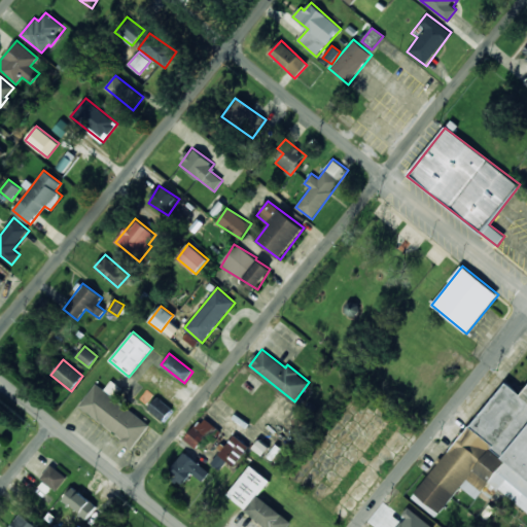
[(526,388),(522,395),(502,381),(413,499),(436,517),(460,486),(476,498),(482,491),(492,498),(498,490),(526,512),(526,388)]
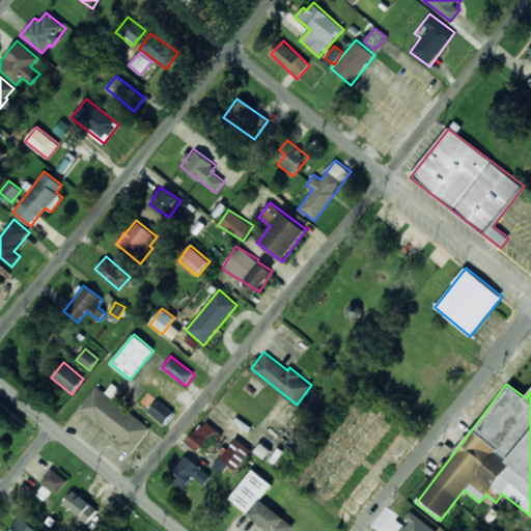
[(132,454),(151,426),(95,387),(80,410),(123,440),(119,445),(132,454)]
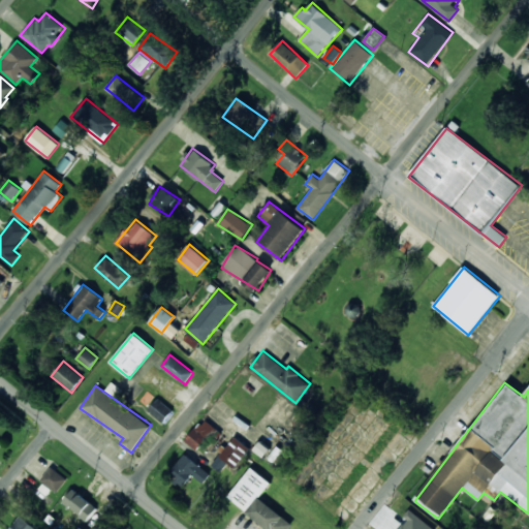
[(148,410),(163,423),(174,411),(158,398),(148,410)]
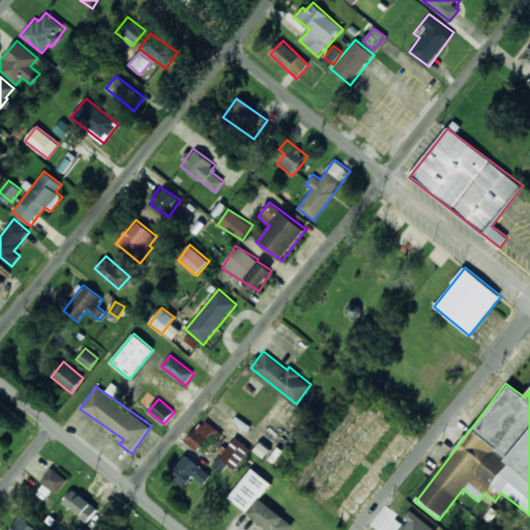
[(186,443),(201,452),(216,428),(202,418),(186,443)]
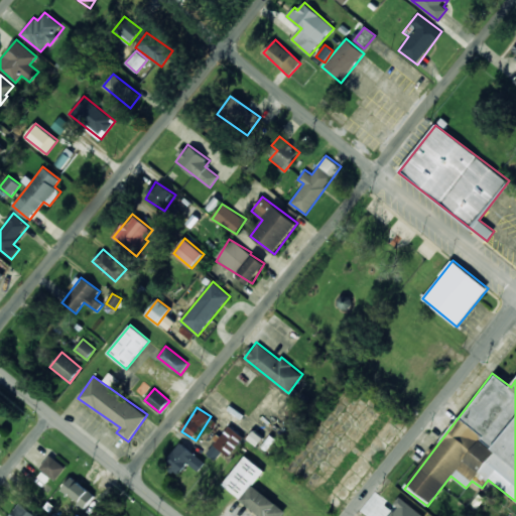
[(207,454),(215,460),(222,452),(229,457),(244,436),(228,424),(216,441),(207,454)]
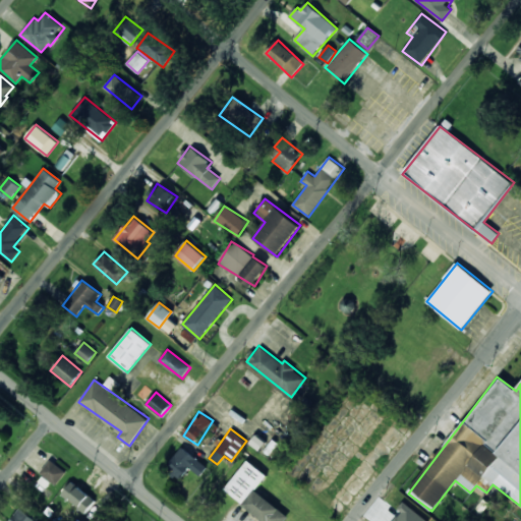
[(208,466),(182,447),(165,469),(179,480),(190,466),(200,475),(208,466)]
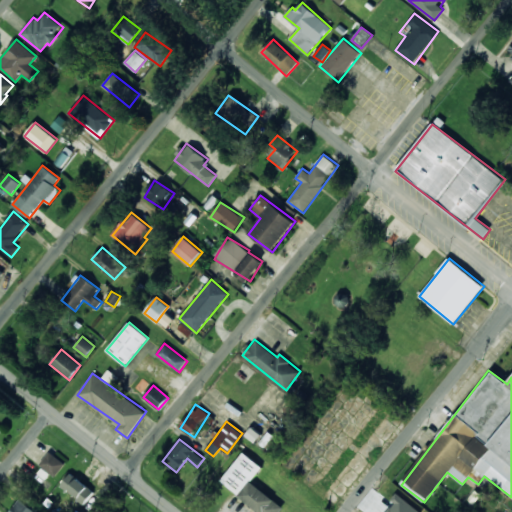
[(39,466),(56,476),(65,462),(48,452),(39,466)]
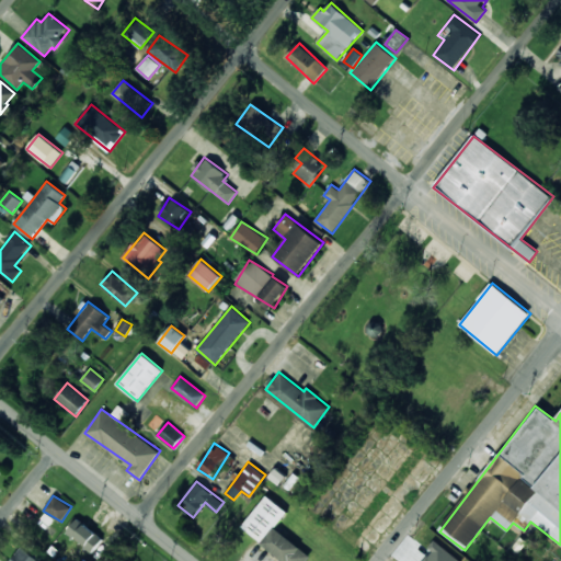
[(241,528),(284,560),(306,560),(311,556),(275,528),(288,512),(266,495),(241,528)]
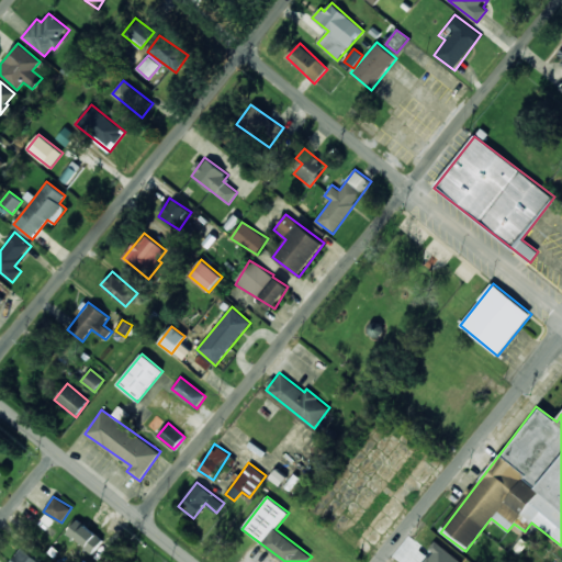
[(102,538),(77,519),(67,532),(92,551),(102,538)]
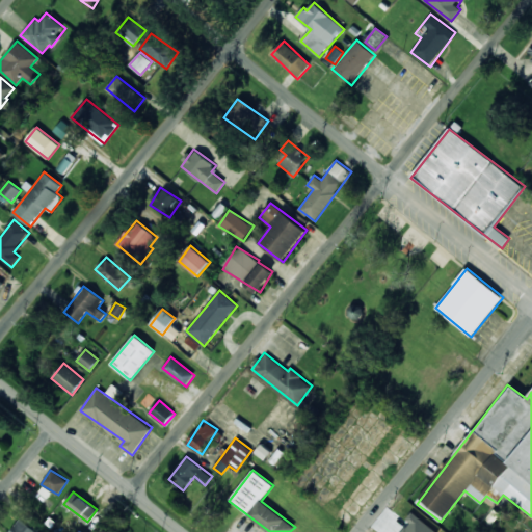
[(8,531),(36,531),(21,517),(8,531)]
